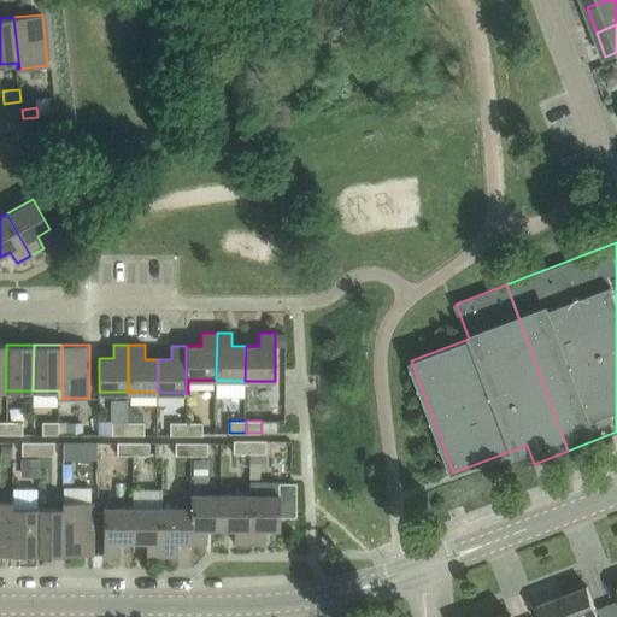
[(262,433),(278,434),(278,423),(278,421),(262,421),(262,433)]
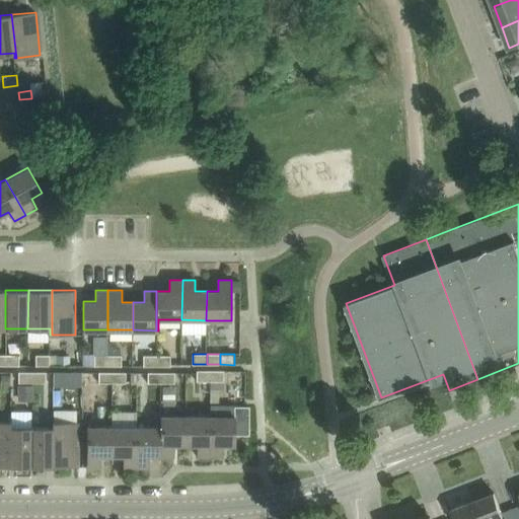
[(7,355),(7,365),(19,365),(19,355),(7,355)]
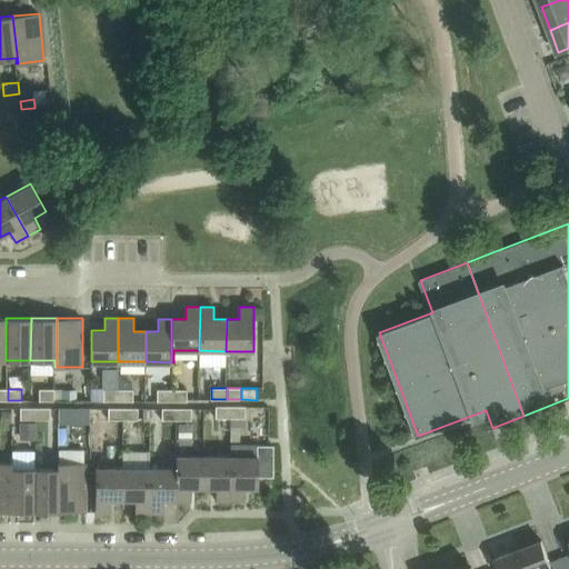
[(53,401),(53,389),(39,389),(39,401),(53,401)]
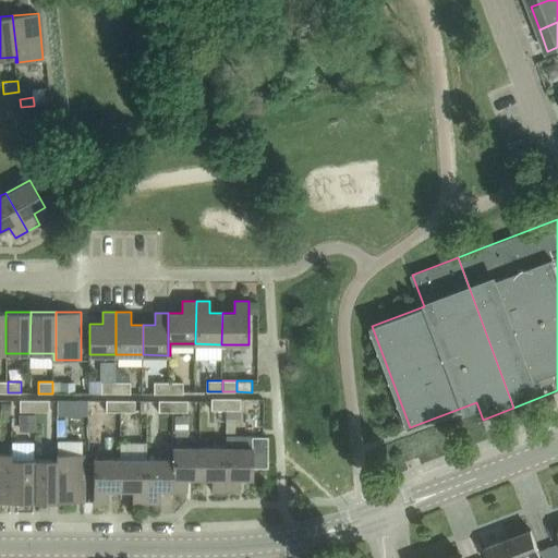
[(75,391),(74,381),(60,381),(61,391),(75,391)]
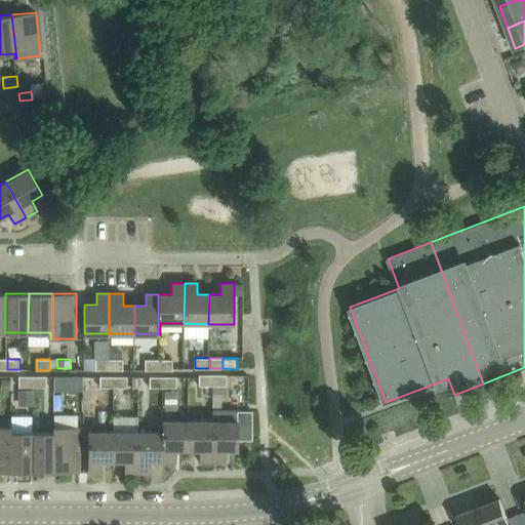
[(109,370),(110,359),(94,359),(94,370),(109,370)]
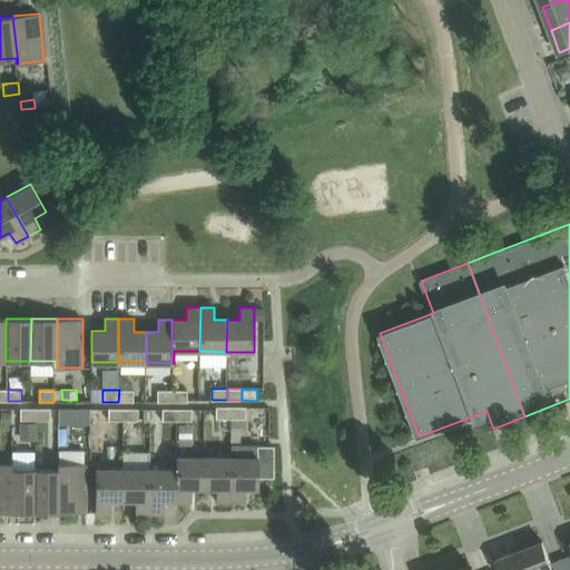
[(133,402),(133,390),(119,390),(118,402),(133,402)]
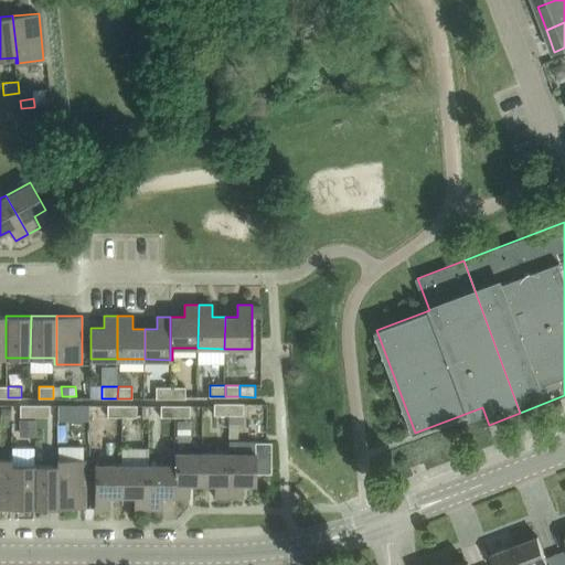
[(172,398),(172,386),(156,386),(156,398),(172,398)]
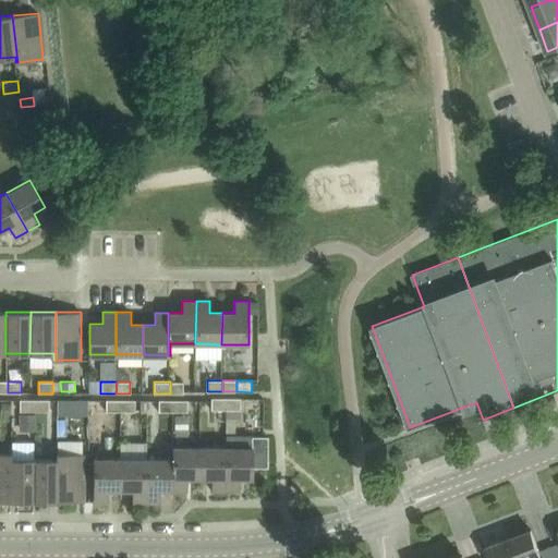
[(170,381),(170,393),(183,393),(183,383),(170,381)]
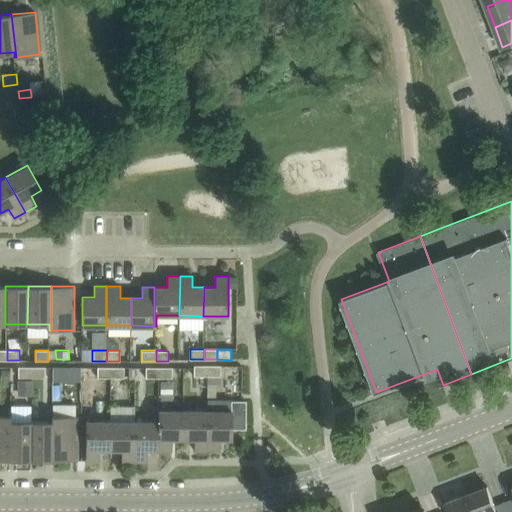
[(32,377),(32,367),(18,366),(18,377),(32,377)]
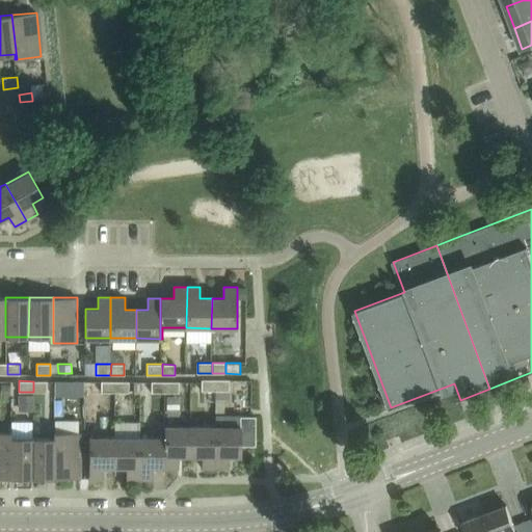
[(215,392),(215,380),(202,380),(202,392),(215,392)]
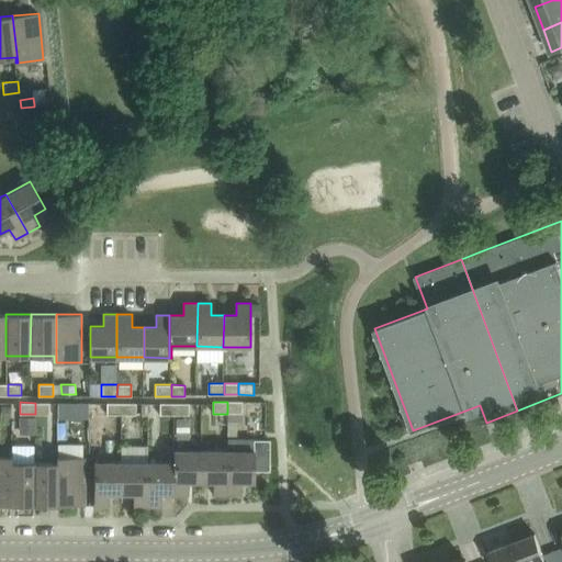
[(243,402),(227,402),(227,414),(243,414),(243,402)]
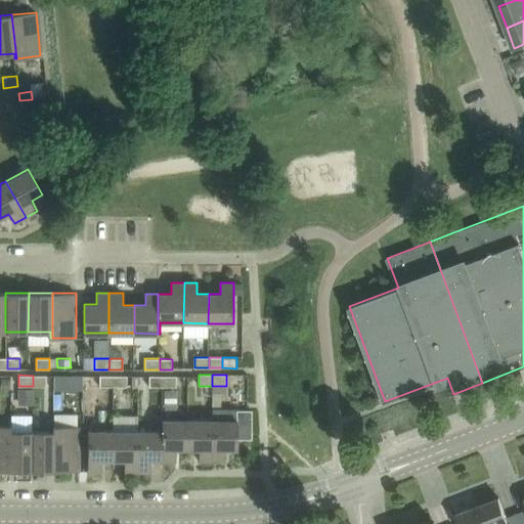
[(33,376),(33,386),(46,386),(46,376),(33,376)]
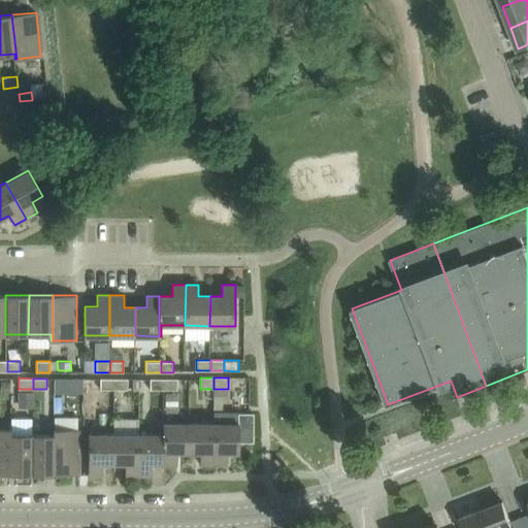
[(84,378),(55,378),(55,393),(84,393),(84,378)]
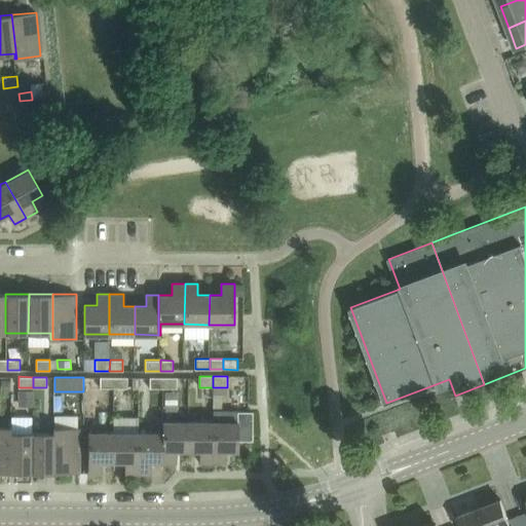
[(113,387),(113,377),(100,377),(100,387),(113,387)]
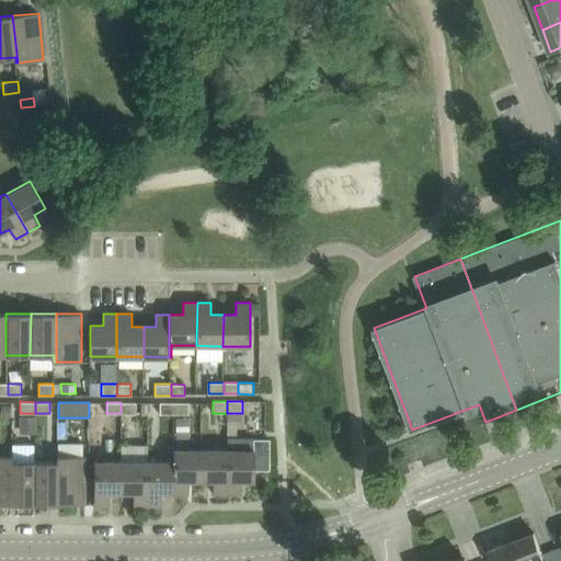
[(136,413),(136,402),(121,402),(121,413),(136,413)]
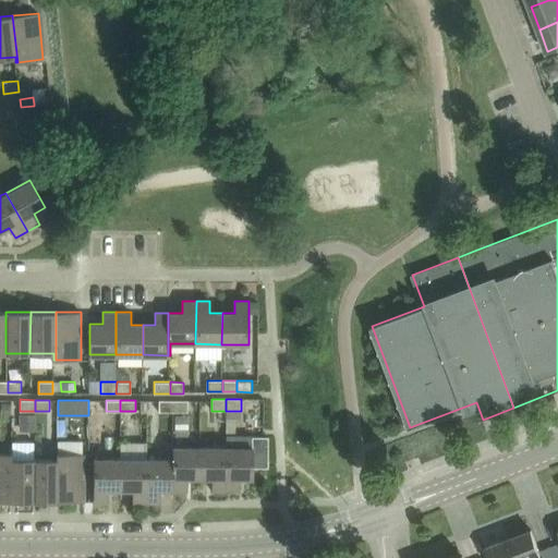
[(173,412),(173,400),(158,400),(158,412),(173,412)]
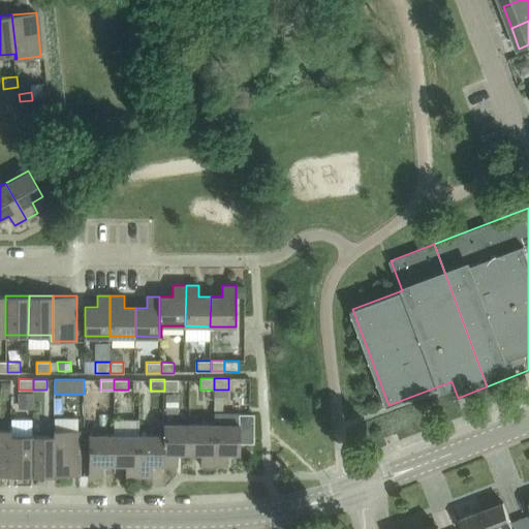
[(178,379),(164,379),(164,391),(178,391),(178,379)]
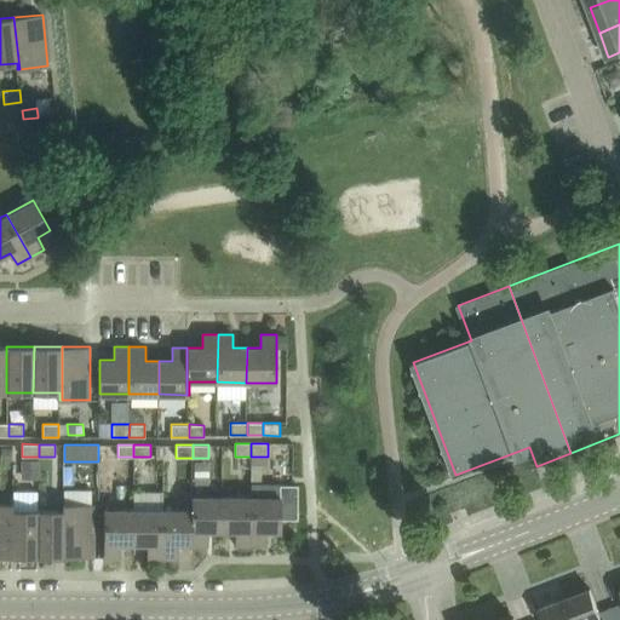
[(287,475),(288,446),(274,446),(274,475),(287,475)]
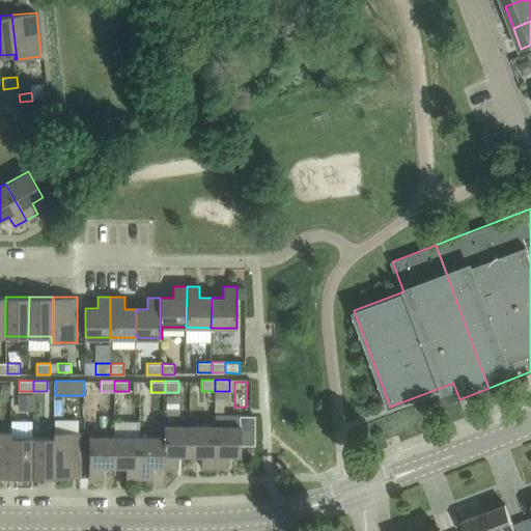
[(10,394),(10,383),(1,383),(1,394),(10,394)]
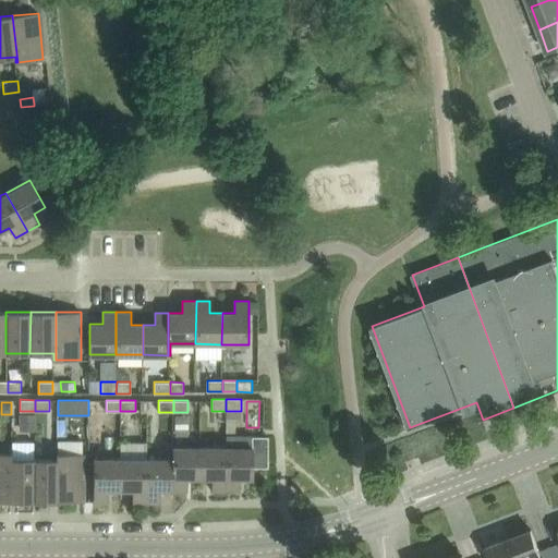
[(21,415),(21,427),(34,427),(34,415),(21,415)]
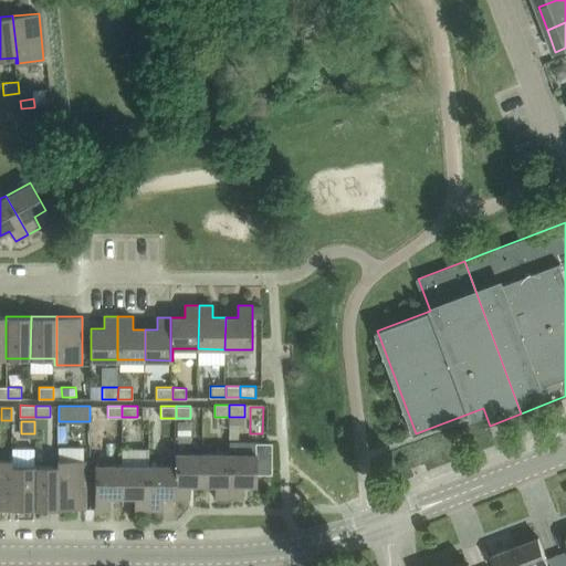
[(255,453),(230,453),(230,498),(243,498),(243,485),(257,485),(257,474),(272,474),(272,442),(255,442),(255,453)]
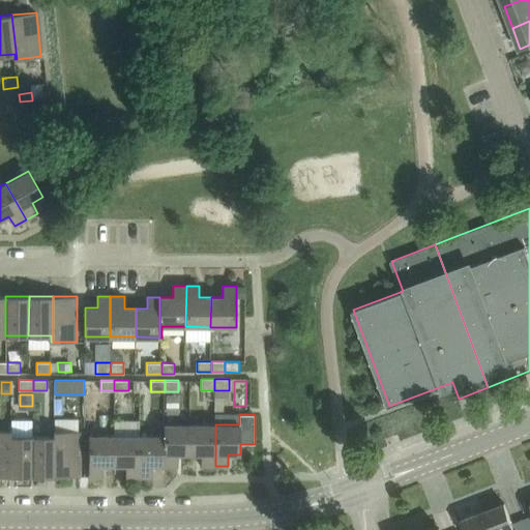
[(189,454),(189,424),(165,424),(165,436),(166,436),(166,466),(178,466),(178,454),(189,454)]
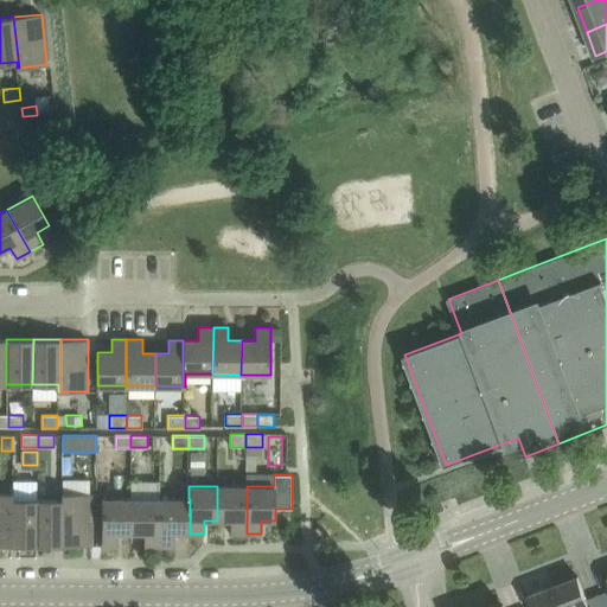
[(230,534),(247,534),(247,486),(217,486),(217,521),(230,521),(230,534)]
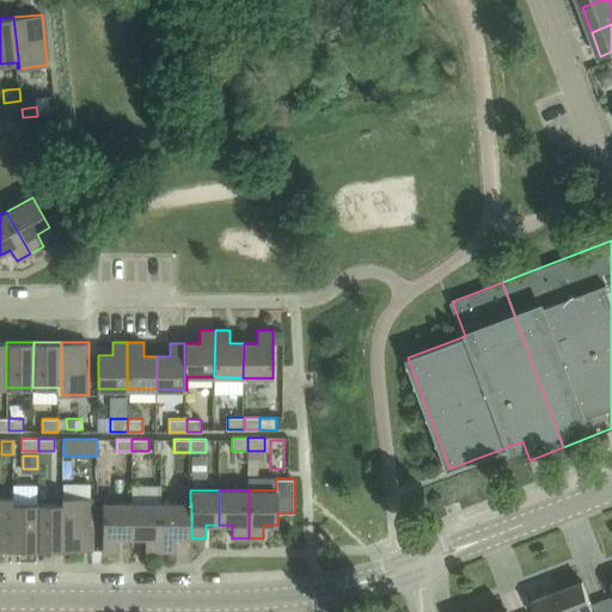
[(0,550),(10,550),(10,496),(0,496),(0,550)]
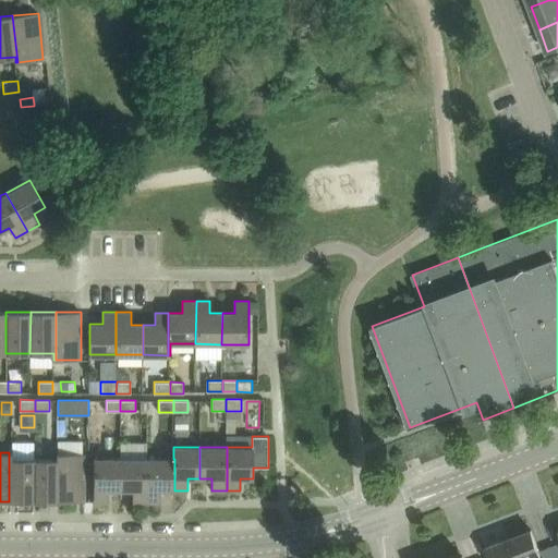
[(12,452),(9,452),(9,501),(34,501),(34,458),(12,458),(12,452)]
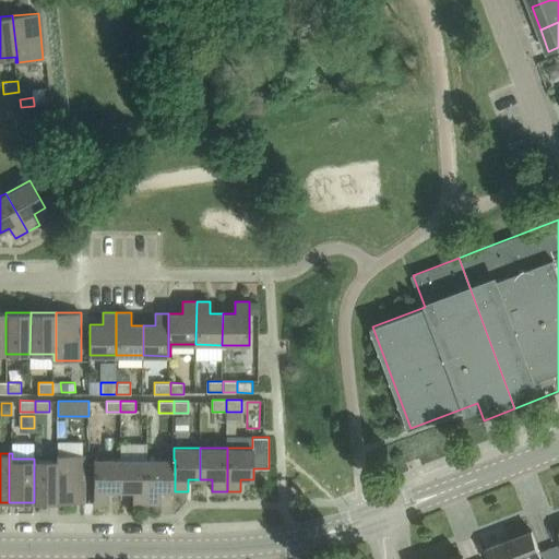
[(34,502),(59,502),(60,453),(58,453),(57,460),(34,459),(34,502)]
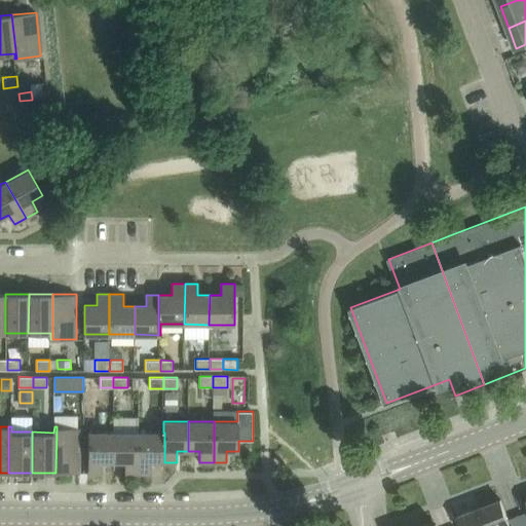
[(80,427),(57,426),(55,473),(80,473),(80,452),(80,427)]
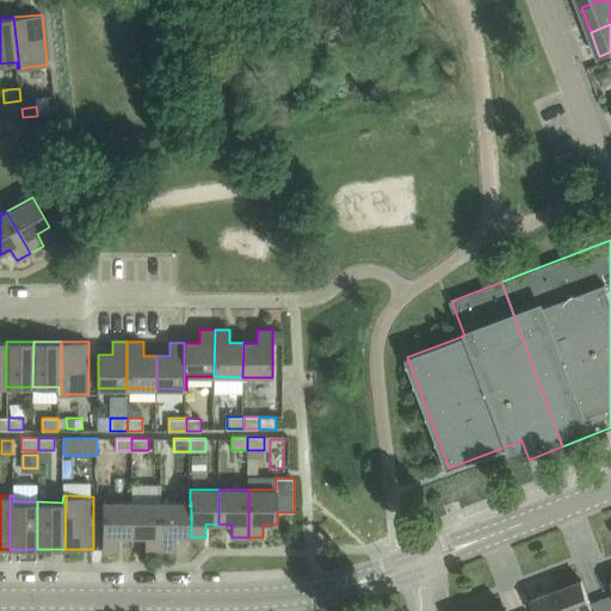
[(118,536),(133,536),(133,503),(103,503),(103,525),(103,549),(118,550),(118,536)]
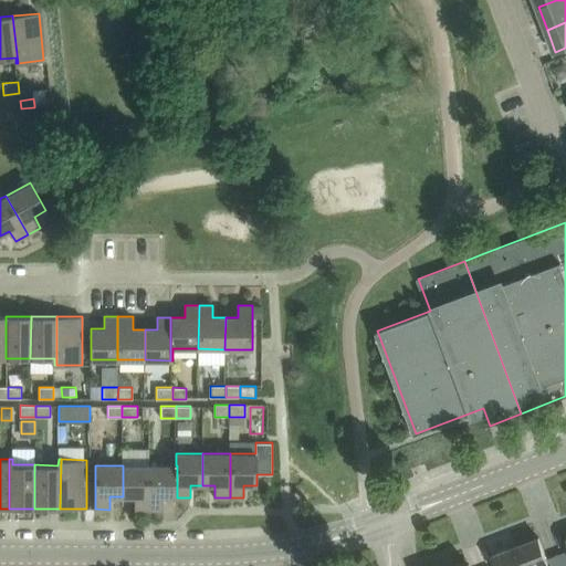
[(149,465),(123,465),(123,496),(135,496),(135,510),(149,510),(149,465)]
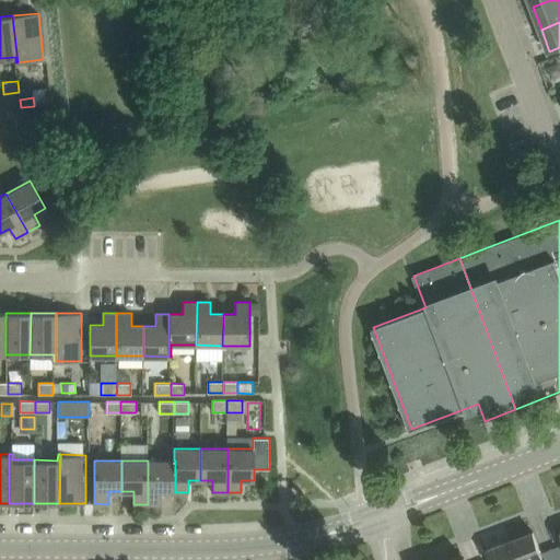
[(148,461),(148,504),(161,504),(161,492),(175,492),(175,461),(174,461),(148,461)]
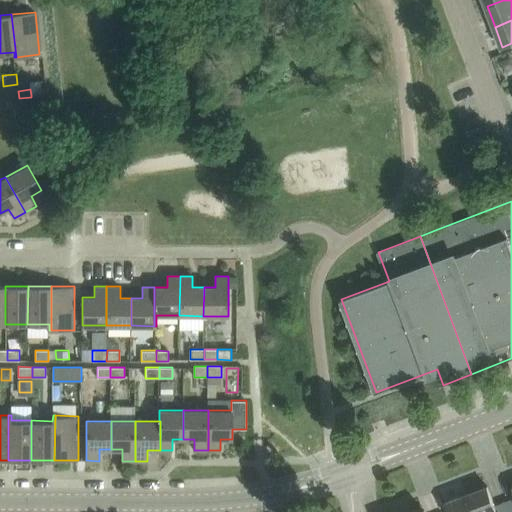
[(510,511),(506,501),(495,505),(488,486),(467,494),(474,511),(510,511)]
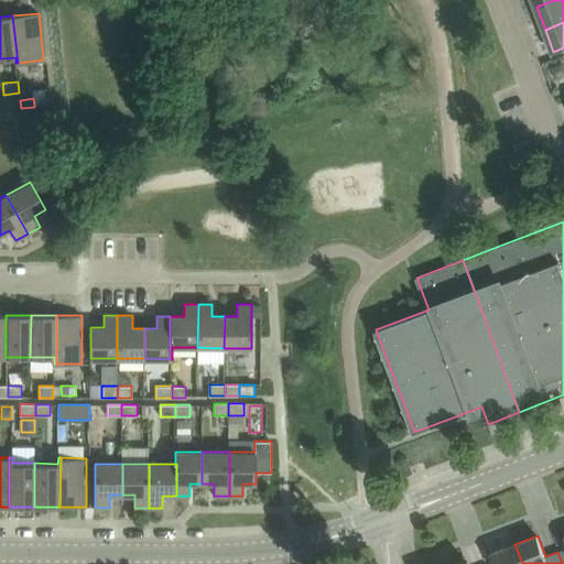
[(522,563),(514,544),(491,553),(496,563),(492,563),(522,563)]
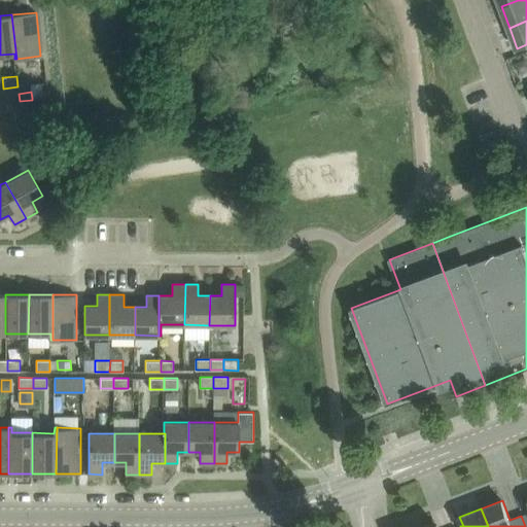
All buildings are outlined.
